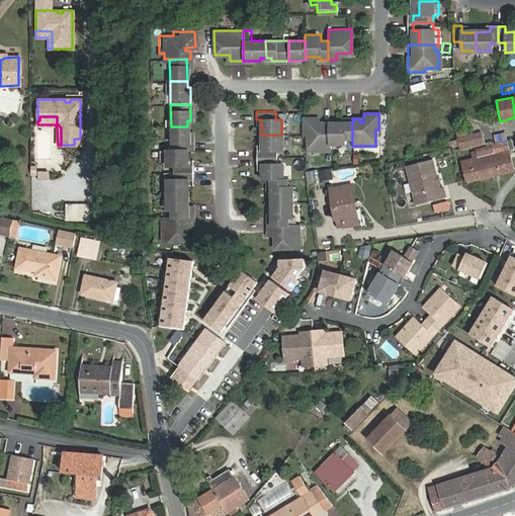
[(307,150),(329,150),(329,122),(322,122),(322,126),(319,126),(319,117),(304,117),(304,134),(306,135),(307,150)]
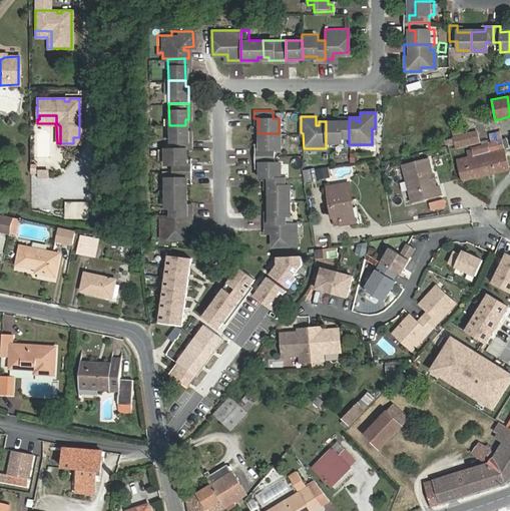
[(327,142),(341,142),(341,135),(349,135),(349,117),(341,117),(341,122),(326,121),(327,142)]
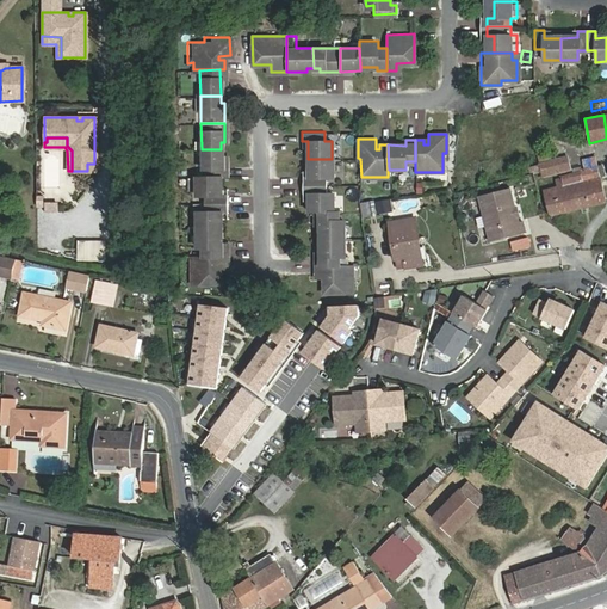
[(549,160),(542,161),(537,162),(540,176),(571,167),(570,164),(568,165),(562,141),(545,146),(549,160)]
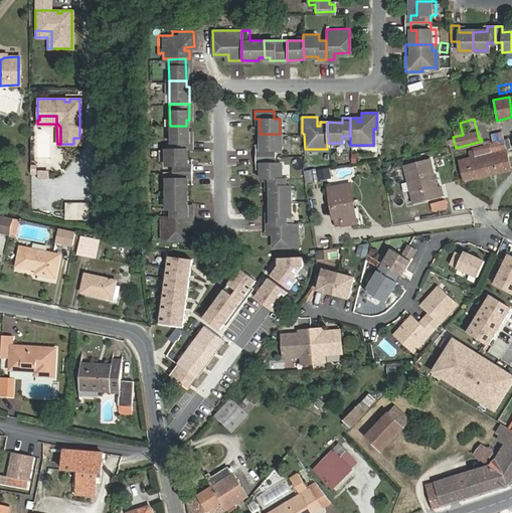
[(454,124),(457,136),(463,135),(460,123),(454,124)]
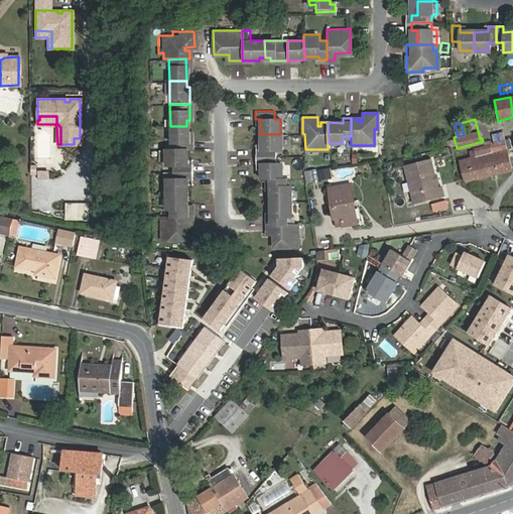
[(170,126),(170,148),(185,148),(190,148),(189,131),(186,132),(186,126),(170,126)]
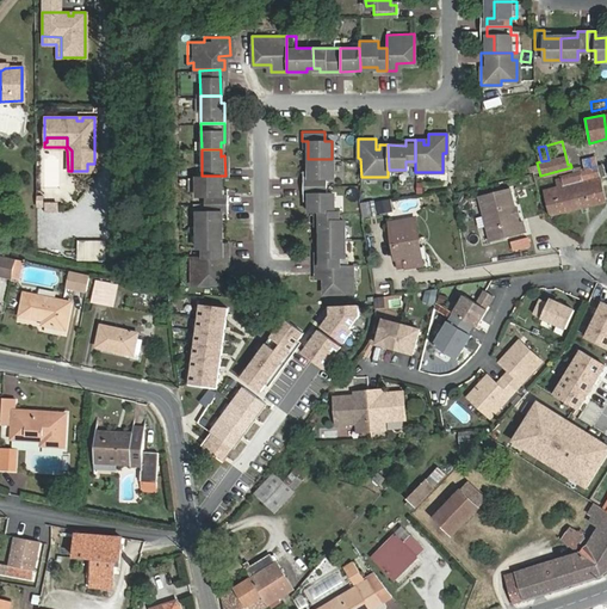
[(543,189),(549,215),(604,201),(593,157),(581,159),(583,167),(577,168),(578,173),(553,180),(555,186),(543,189)]
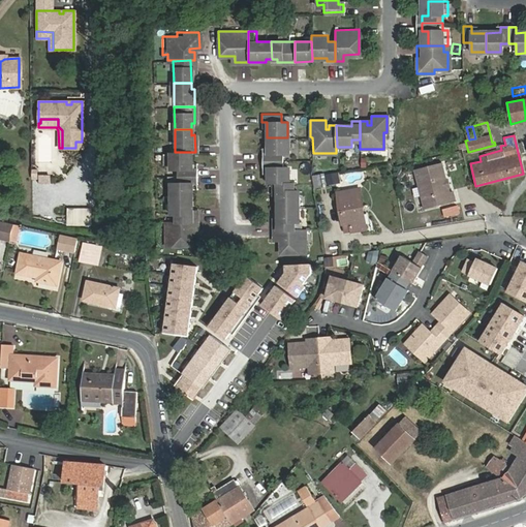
[(287,152),(287,137),(267,137),(267,152),(261,152),(261,160),(282,160),(281,152),(287,152)]
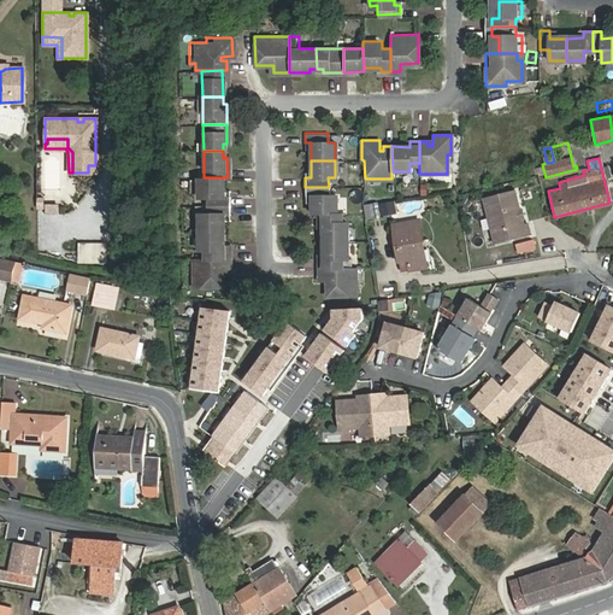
[(198,177),(198,195),(205,195),(205,204),(228,204),(228,195),(222,195),(222,177),(204,177),(198,177)]
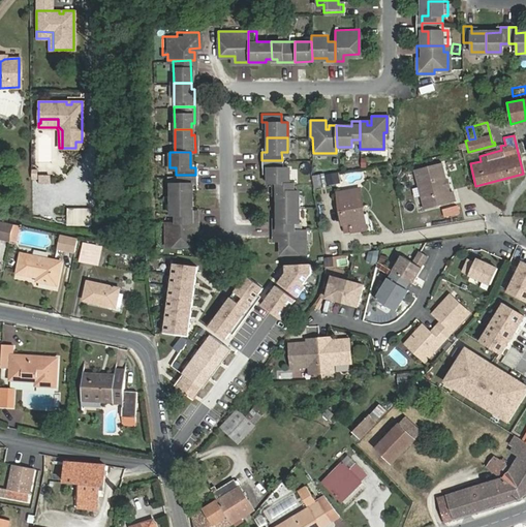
[(282,166),(282,160),(261,160),(261,167),(267,167),(267,183),(288,182),(288,166),(282,166)]
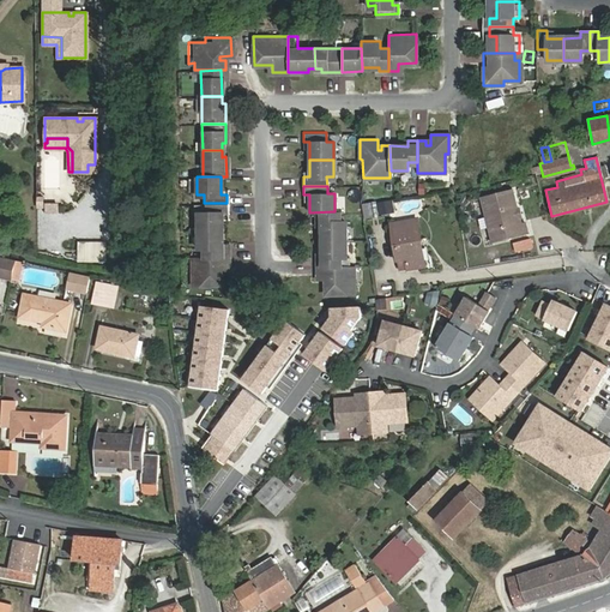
[(511,189),(479,197),(490,241),(526,232),(524,222),(519,223),(518,216),(514,214),(513,211),(515,208),(511,189)]
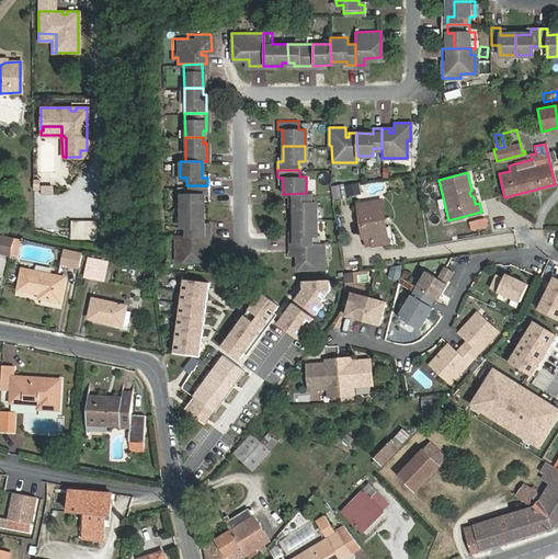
[(333,196),(357,190),(354,180),(331,186),(333,196)]
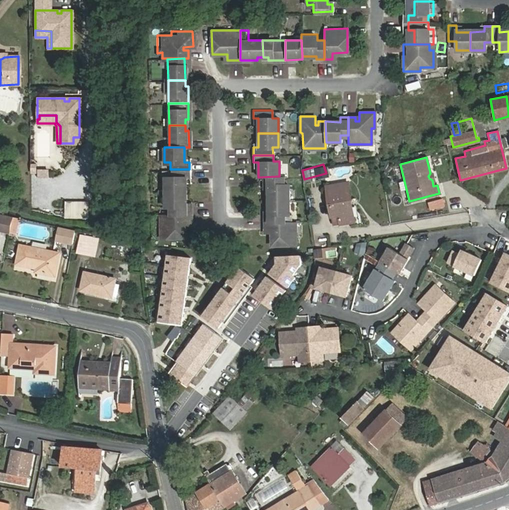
[(35,173),(47,174),(47,165),(36,165),(35,173)]
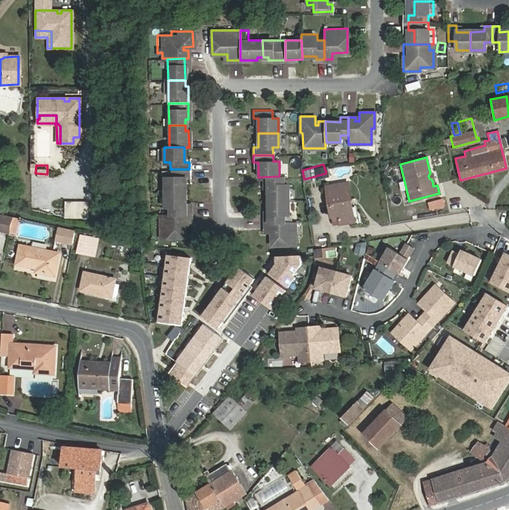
[(170,177),(164,177),(164,192),(184,191),(184,177),(189,177),(189,169),(170,169),(170,177)]
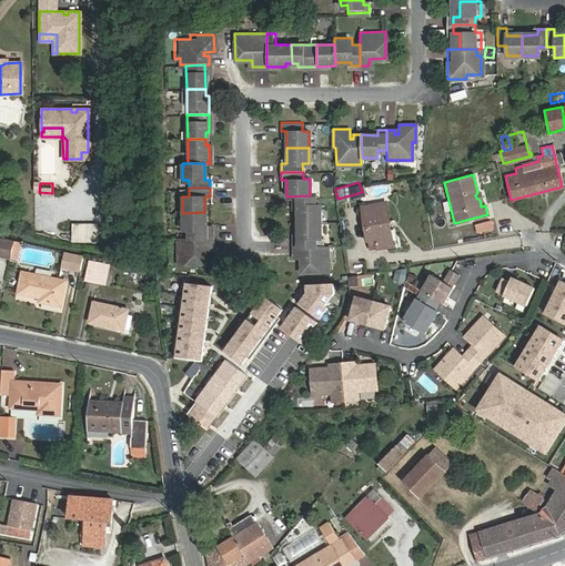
[(53,214),(53,194),(33,194),(33,232),(47,232),(47,214),(53,214)]
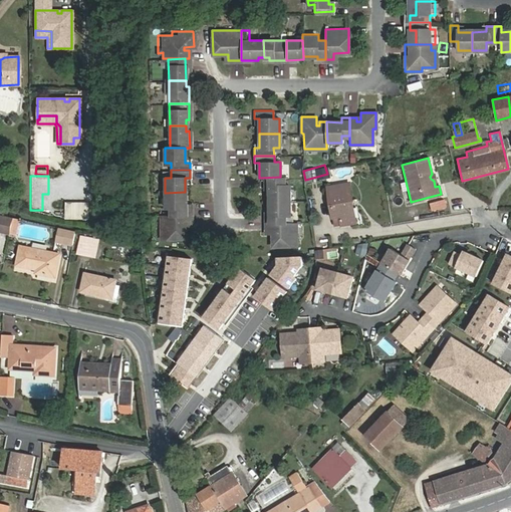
[(289,200),(288,185),(282,185),(282,177),(264,178),(264,186),(268,186),(268,200),(289,200)]
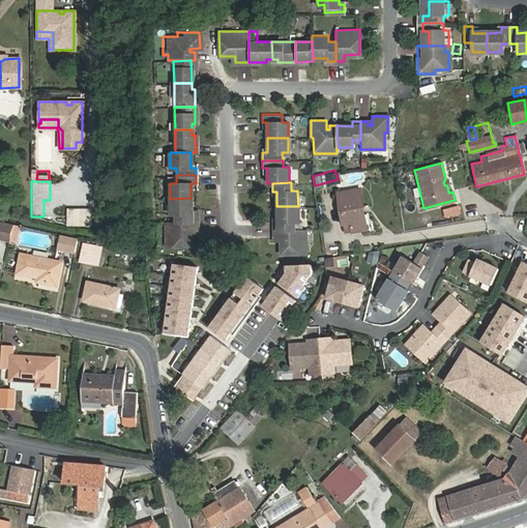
[(357,211),(361,209),(358,189),(335,193),(341,224),(348,224),(349,232),(360,230),(357,211)]
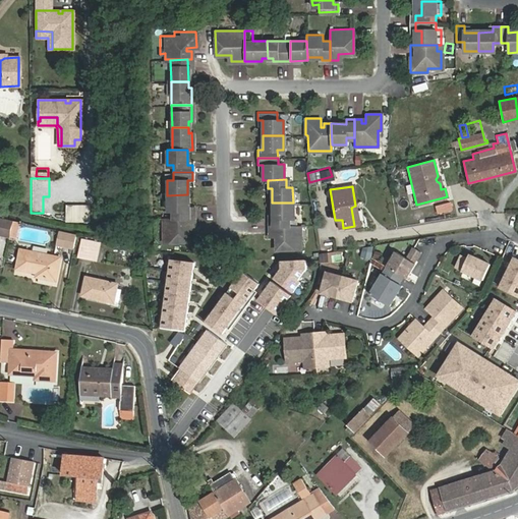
[(167,195),(167,210),(173,210),(173,217),(193,217),(193,210),(187,210),(187,194),(167,195)]
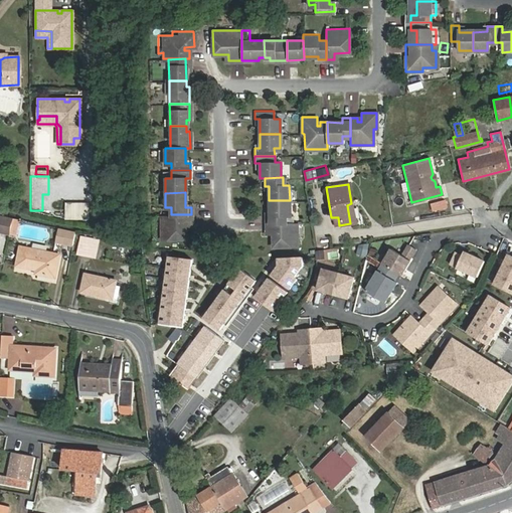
[(283,215),(290,215),(290,200),(269,200),(270,215),(265,215),(265,223),(283,223),(283,215)]
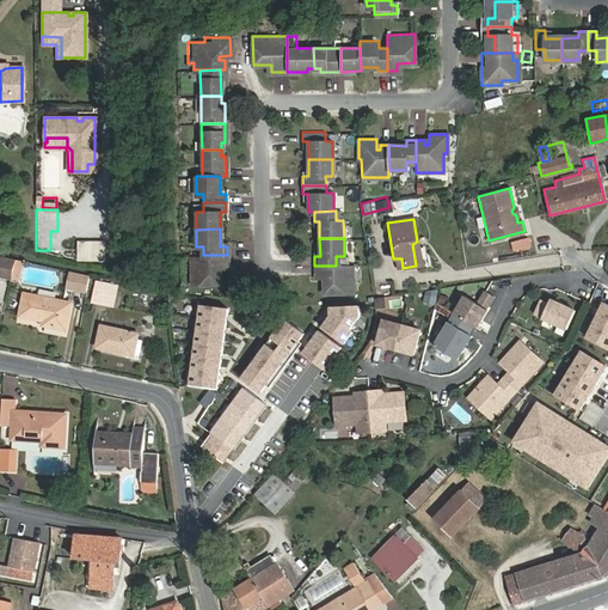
[(103,242),(77,242),(77,261),(104,261),(103,242)]
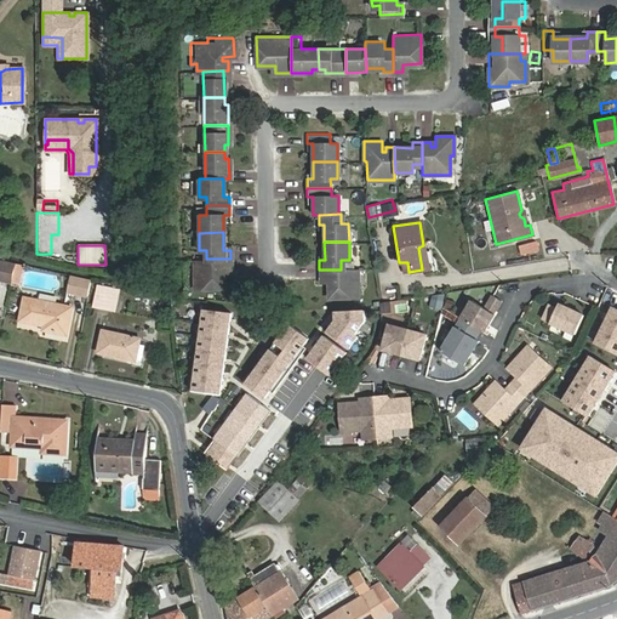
[(230,259),(193,259),(193,287),(222,287),(222,268),(230,268),(230,259)]
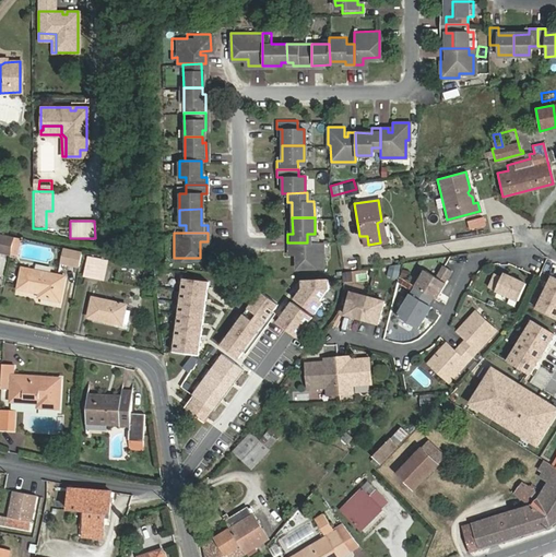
[(0,251),(9,253),(11,244),(12,238),(0,235),(0,251)]
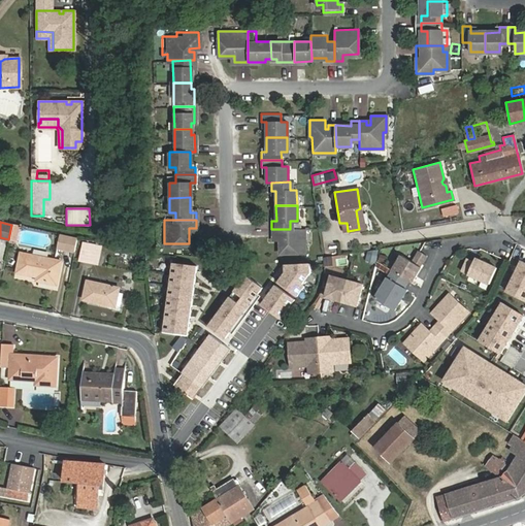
[(279,253),(303,253),(303,228),(290,229),(271,229),(271,232),(271,237),(279,236),(279,253)]
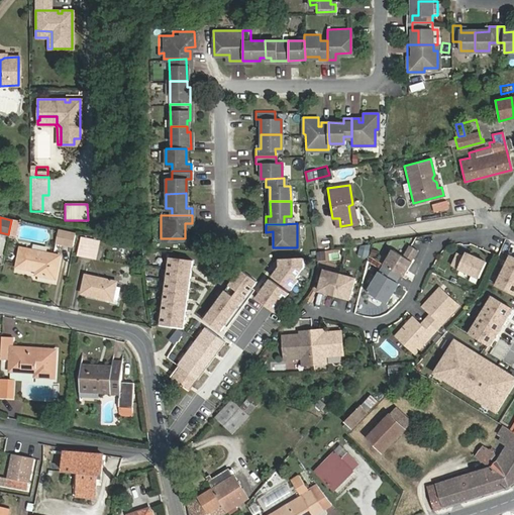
[(54,242),(71,246),(74,233),(57,229),(54,242)]
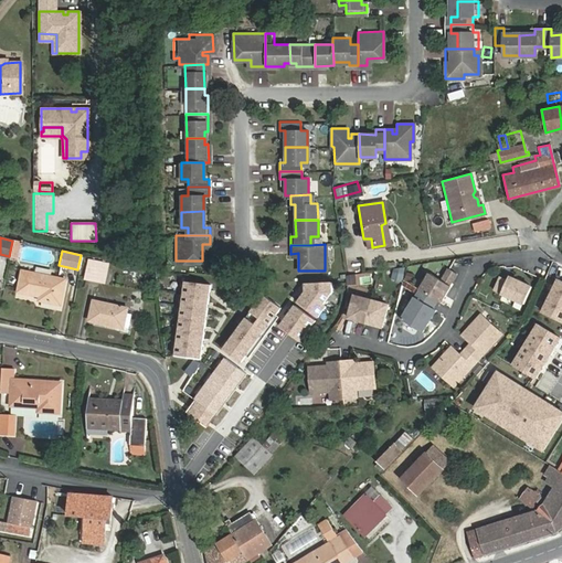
[(101,262),(86,258),(82,277),(96,282),(101,262)]
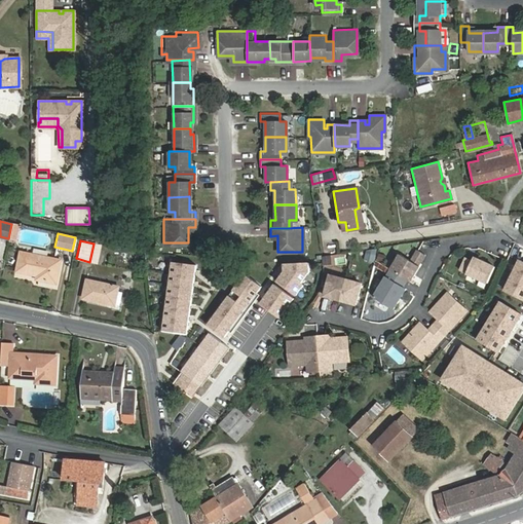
[(399,254),(372,296),(391,308),(397,300),(395,299),(398,295),(400,296),(404,288),(401,286),(405,278),(407,279),(411,273),(412,274),(418,265),(416,265),(423,254),(416,250),(409,260),(399,254)]
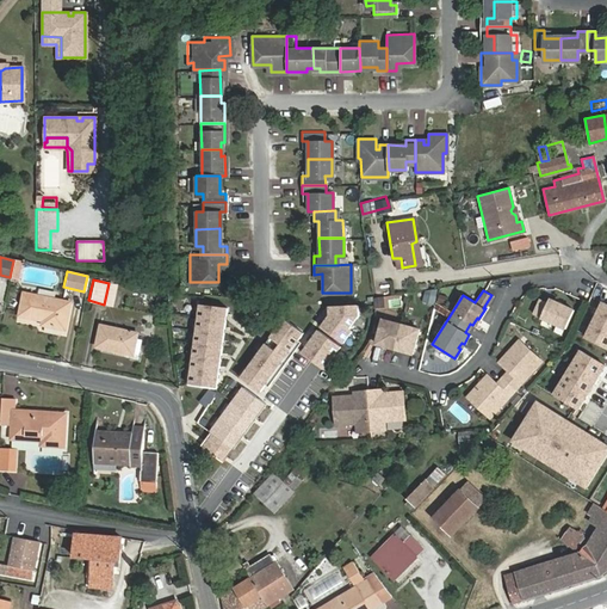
[(68,302),(22,291),(17,314),(41,320),(39,323),(62,327),(68,302)]
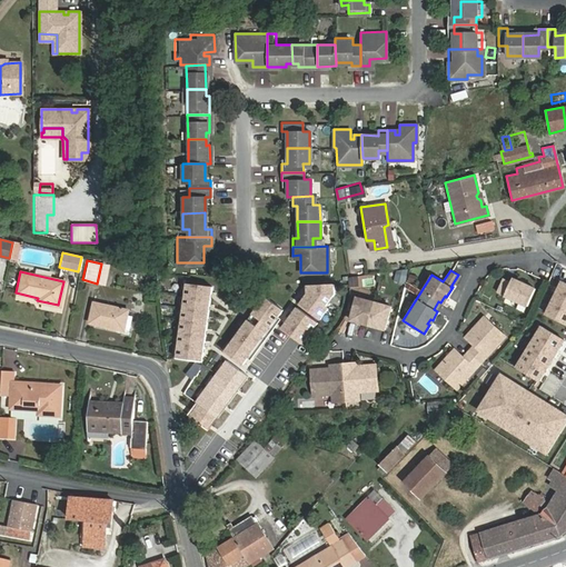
[(502,276),(496,289),(525,301),(533,285),(510,275),(508,279),(502,276)]
